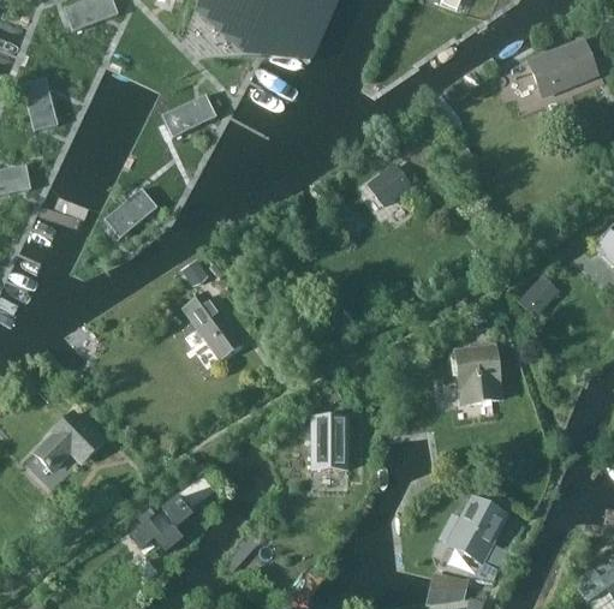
[(0,0),(0,16),(6,17),(13,0),(0,0)]
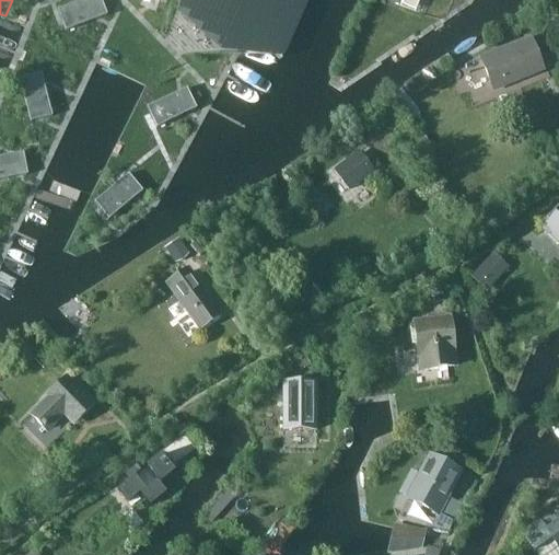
[(80,0),(59,8),(67,29),(108,13),(103,0),(80,0)]
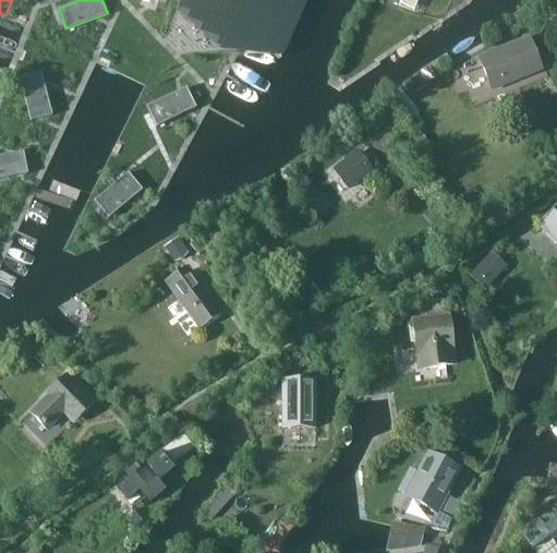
[(179,0),(177,7),(230,31),(232,31),(241,35),(255,0),(179,0)]
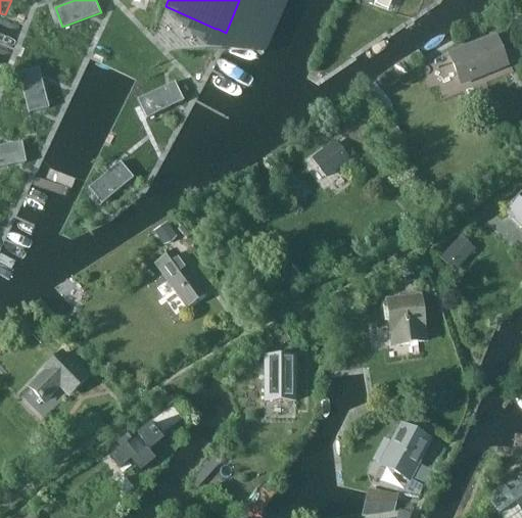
[(491,67),(508,61),(496,33),(451,51),(459,72),(488,59),(491,67)]
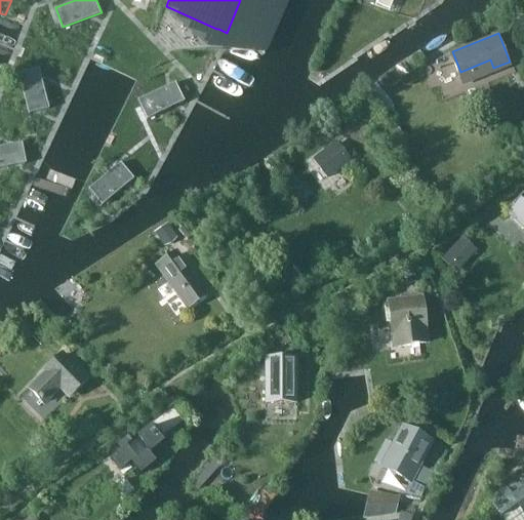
[(35,68),(16,76),(32,114),(51,106),(35,68)]
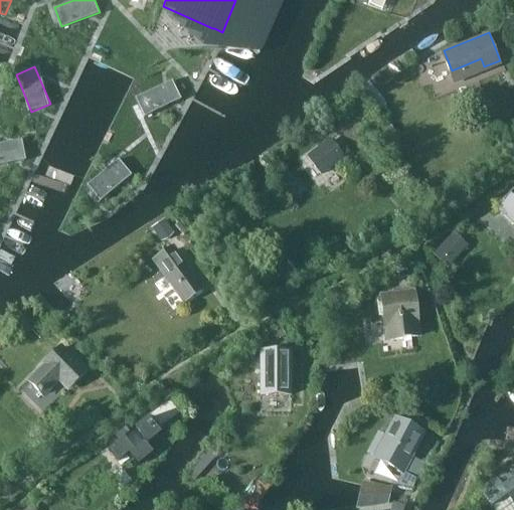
[(173,79),(157,67),(133,100),(149,112),(173,79)]
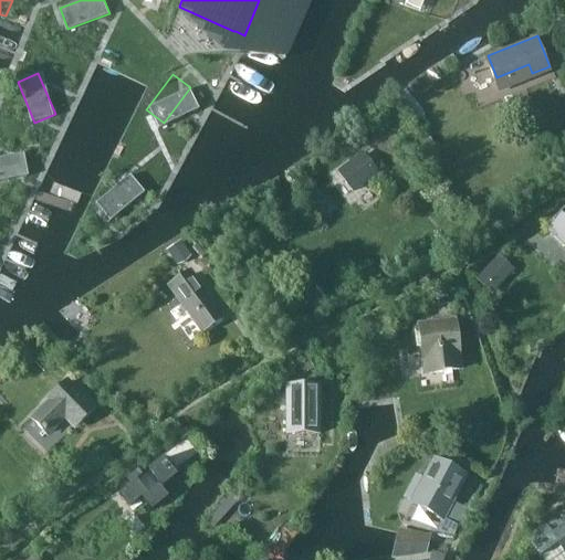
[(425,133),(411,141),(418,151),(431,143),(425,133)]
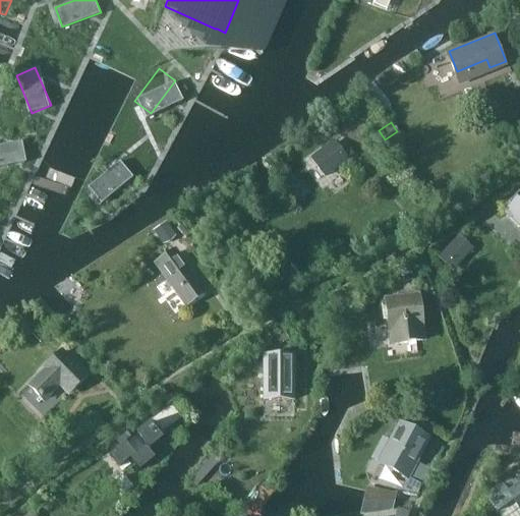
[(22,138),(0,141),(0,163),(26,159),(22,138)]
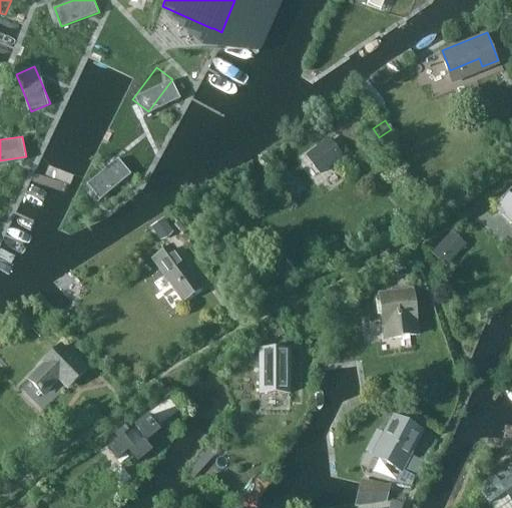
[(321,170),(349,149),(343,142),(337,146),(330,137),(308,154),(321,170)]
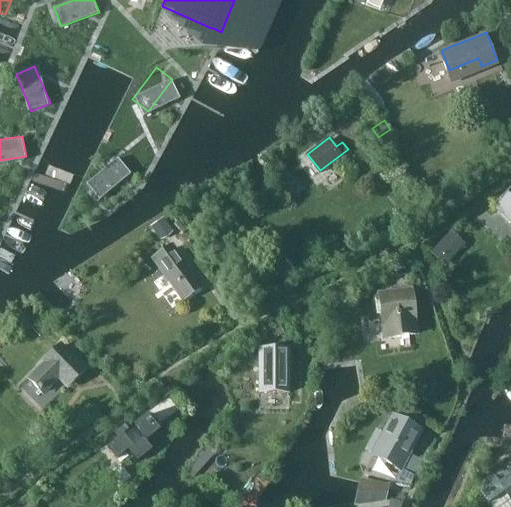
[(118,155),(87,181),(100,197),(131,171),(118,155)]
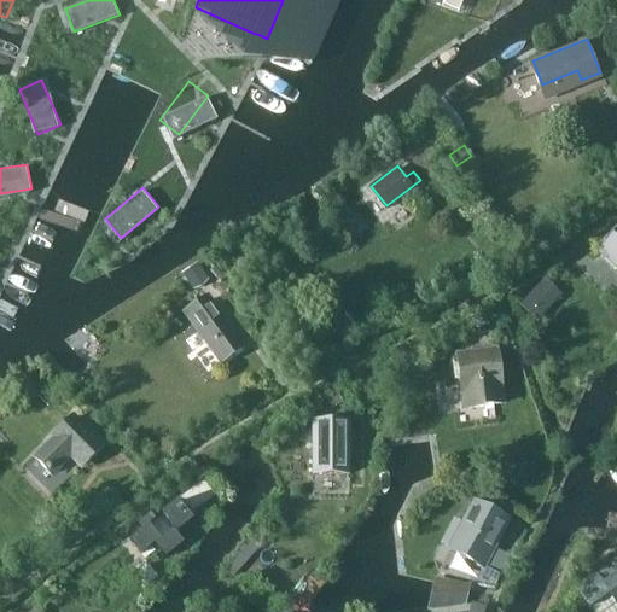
[(616,231),(600,249),(616,264),(616,231)]
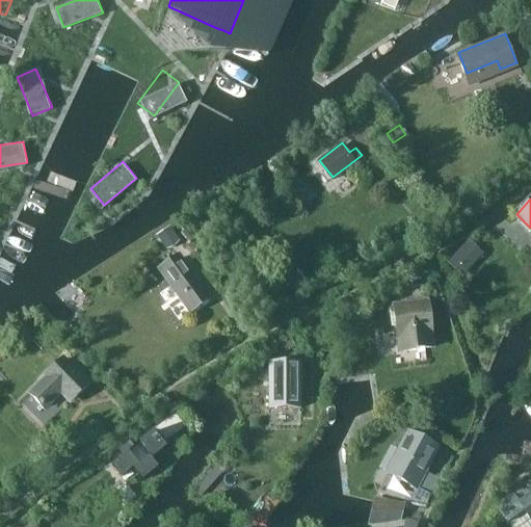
[(179,237),(170,226),(160,233),(168,244),(179,237)]
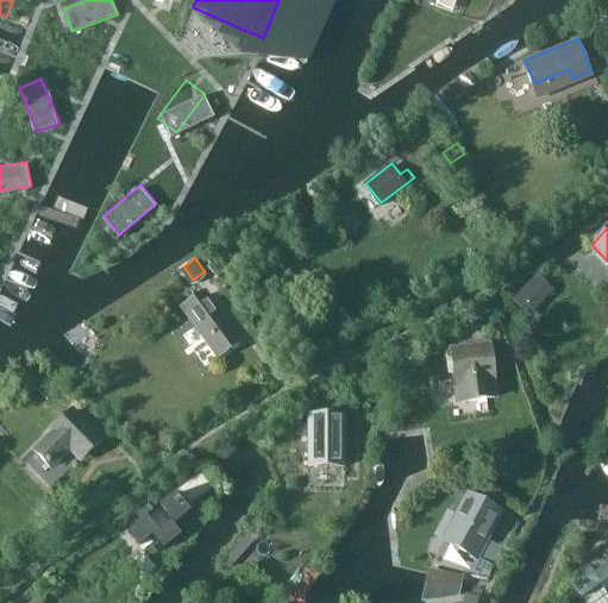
[(219,355),(246,335),(234,320),(231,322),(208,291),(186,308),(219,355)]
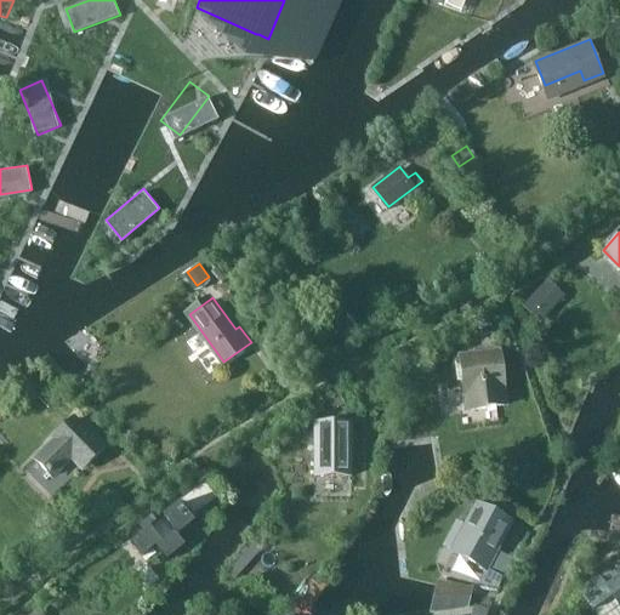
[(468,406),(500,403),(506,402),(500,349),(462,354),(468,406)]
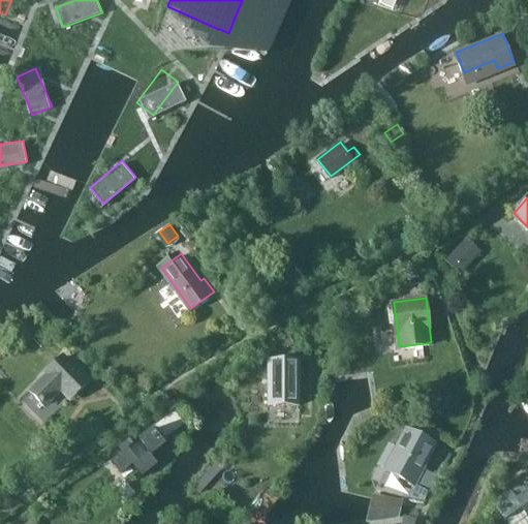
[(69,395),(88,376),(74,363),(72,365),(63,355),(47,371),(48,373),(31,390),(44,403),(61,387),(69,395)]
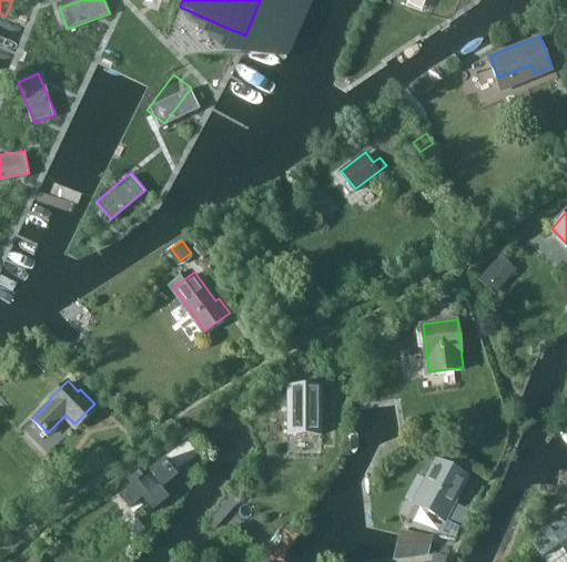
[(322,431),(322,385),(287,385),(287,431),(322,431)]
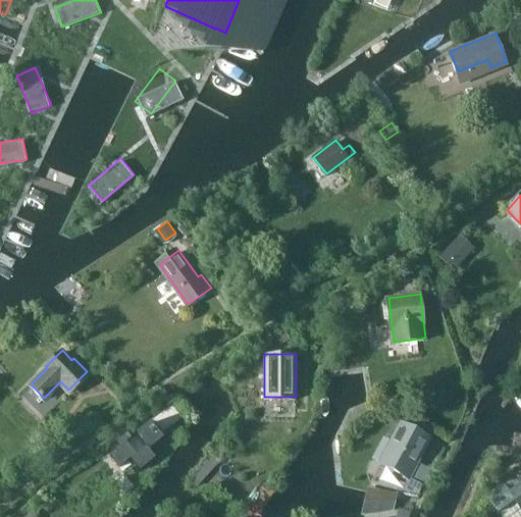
[(120,444),(110,452),(119,464),(131,455),(140,467),(156,455),(150,447),(164,436),(151,419),(137,430),(147,443),(137,451),(126,438),(133,434),(127,428),(116,437),(120,444)]
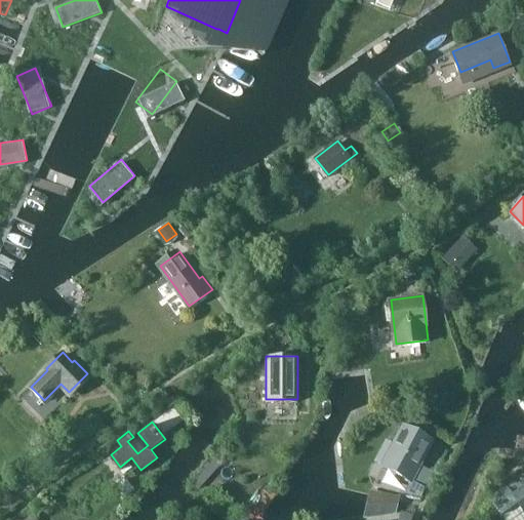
[(411,479),(433,440),(405,425),(384,464),(411,479)]
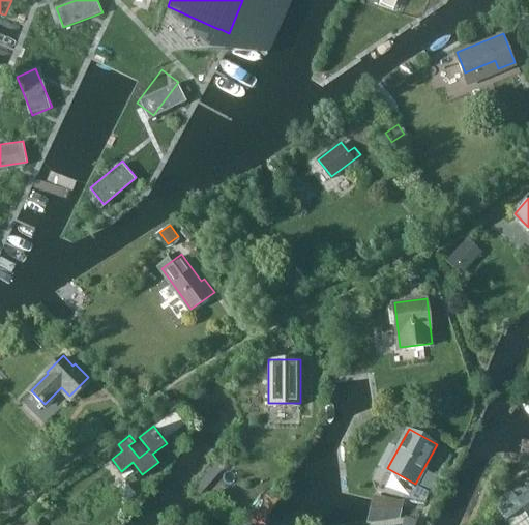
[(528,490),(526,492),(524,488),(528,484),(528,478),(495,501),(507,518),(524,506),(528,513),(528,490)]
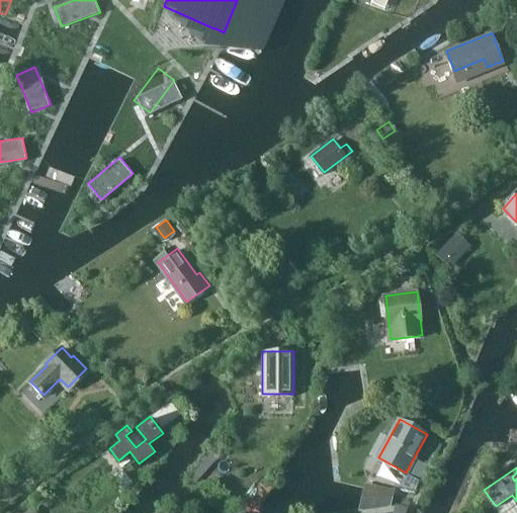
[(393,512),(406,512),(409,505),(398,501),(393,512)]
